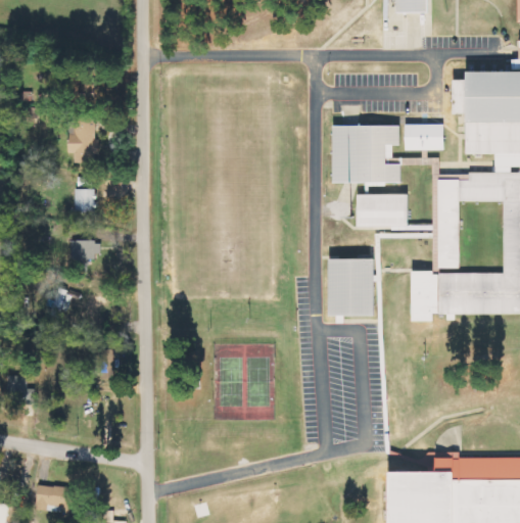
[(425,0),(426,11),(394,11),(393,0),(425,0)]
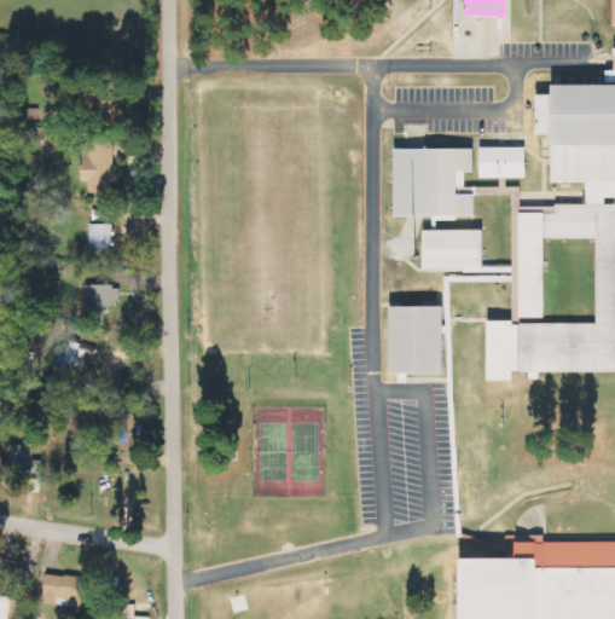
[(614,80),(549,80),(550,183),(614,183),(614,80)]
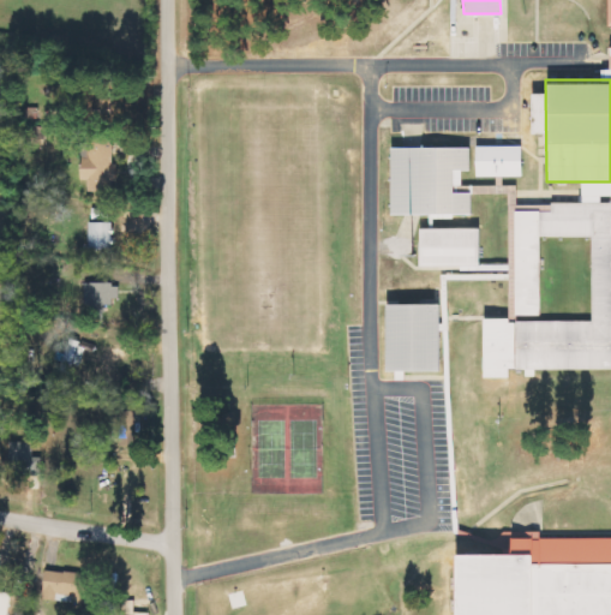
[(85,192),(109,193),(109,183),(114,183),(114,166),(117,112),(101,111),(100,138),(83,137),(81,181),(87,181),(85,192)]
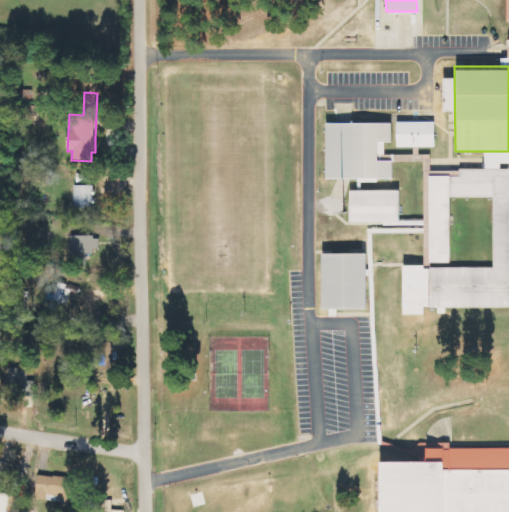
[(390,120),(323,121),(323,179),(390,178),(390,160),(376,160),(375,140),(390,140),(390,120)]
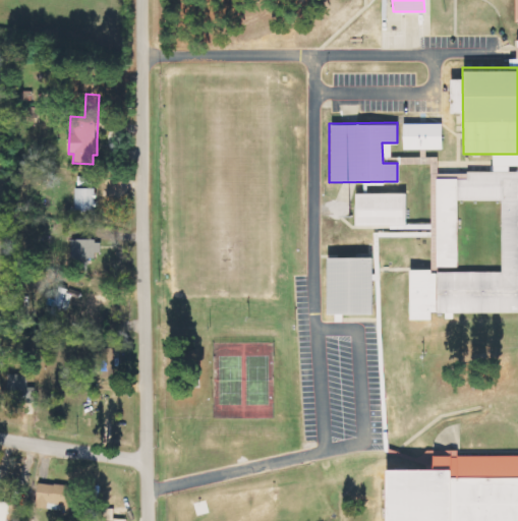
[(402,124),(402,150),(440,149),(440,123),(402,124)]
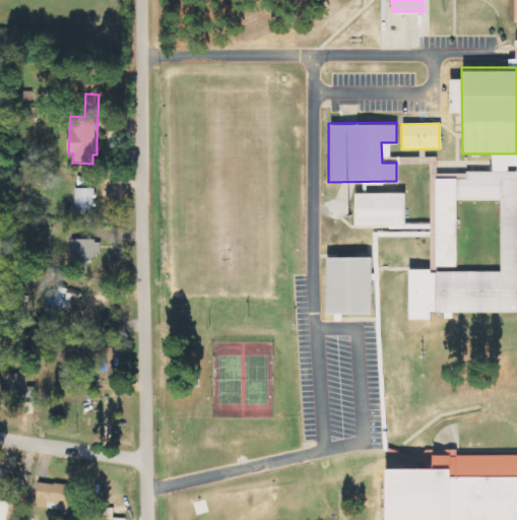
[(516,168),(516,309),(428,310),(428,316),(409,316),(409,269),(436,268),(435,177),(464,176),(464,169),(516,168)]
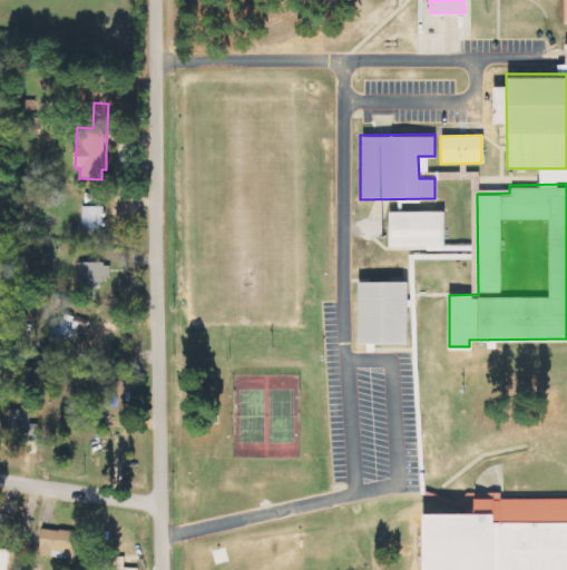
[(101,206),(79,207),(80,233),(103,232),(101,206)]
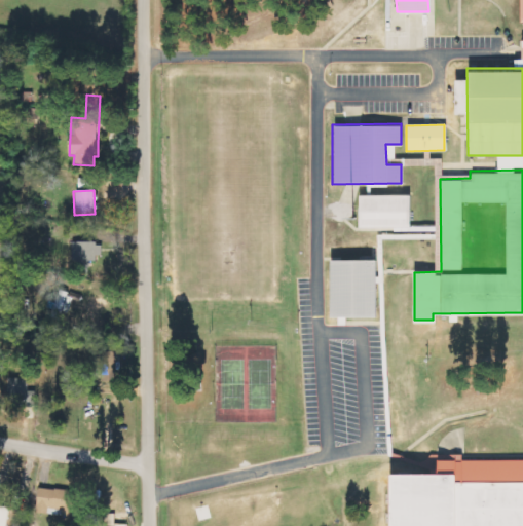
[(359,195),(410,195),(410,226),(359,227),(359,195)]
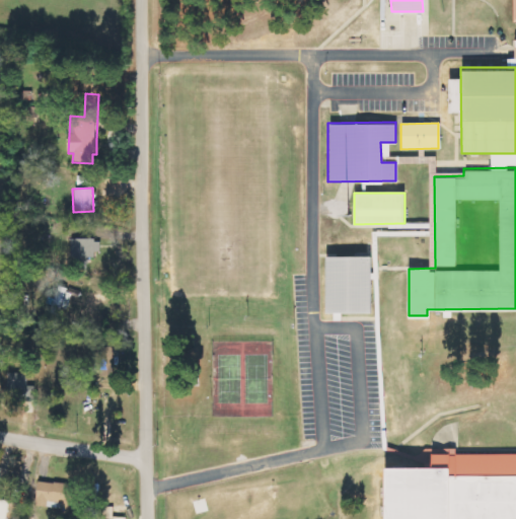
[(70,240),(70,258),(99,257),(98,240),(70,240)]
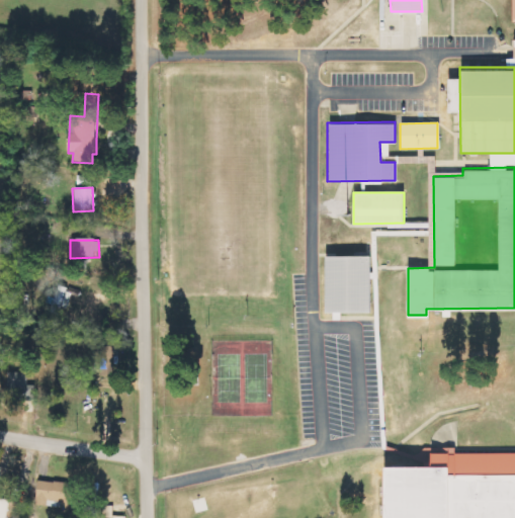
[(325,256),(369,255),(370,311),(325,312),(325,256)]
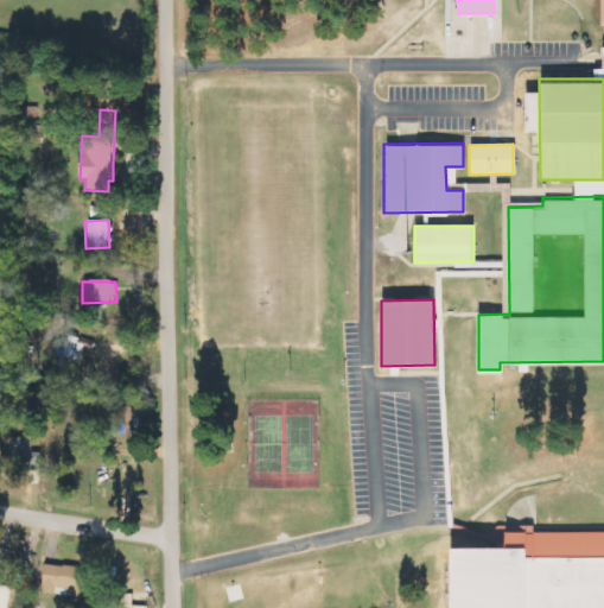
[(63,341),(62,365),(71,366),(72,342),(63,341)]
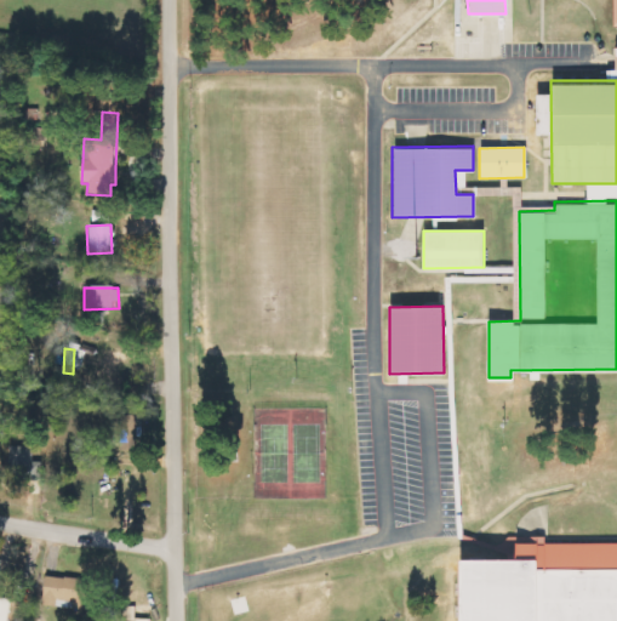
[(136,416),(120,416),(119,453),(135,453),(136,416)]
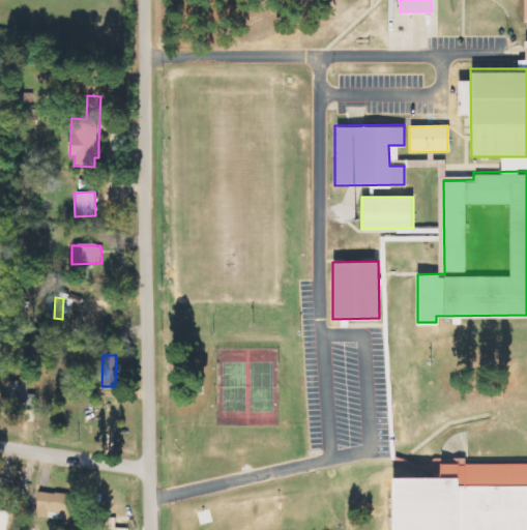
[(33,394),(25,394),(26,382),(7,381),(6,410),(33,410),(33,394)]
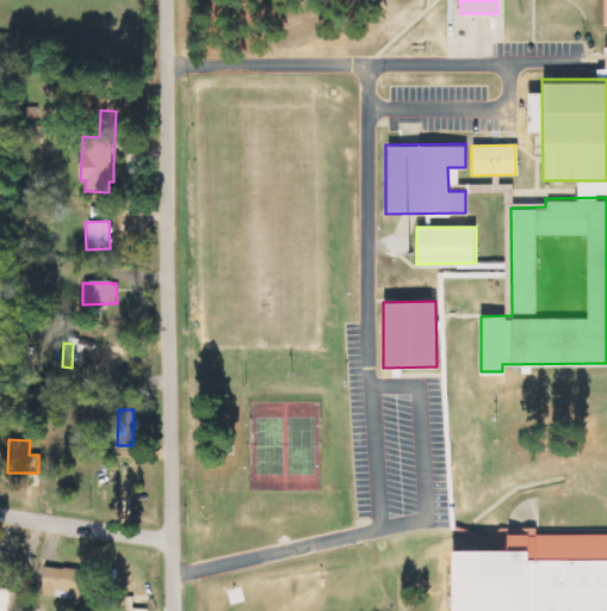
[(606,610),(606,534),(509,535),(509,550),(456,551),(456,610),(606,610)]
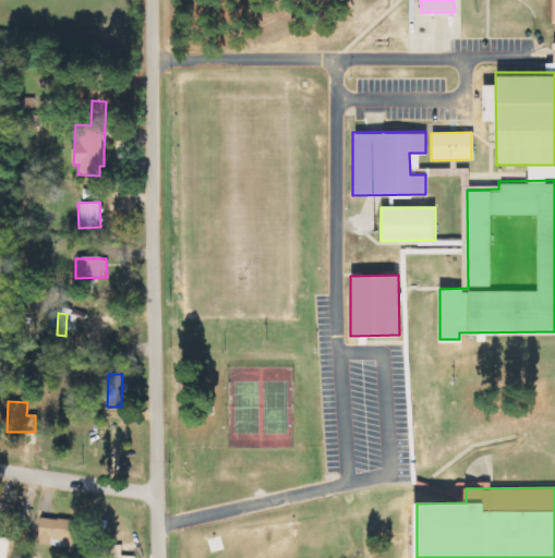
[(77,546),(79,521),(39,520),(38,545),(77,546)]
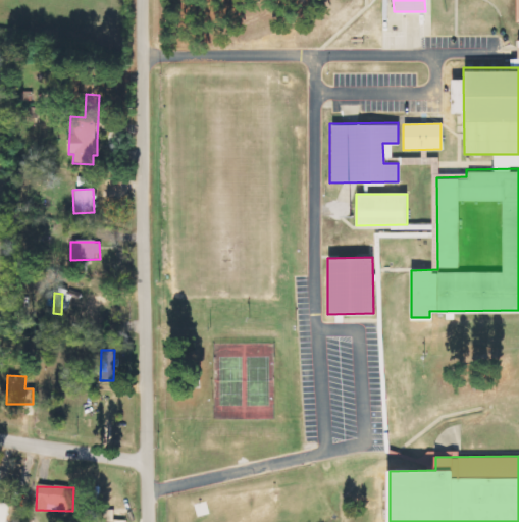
[(113,521),(113,511),(97,510),(96,521),(113,521)]
